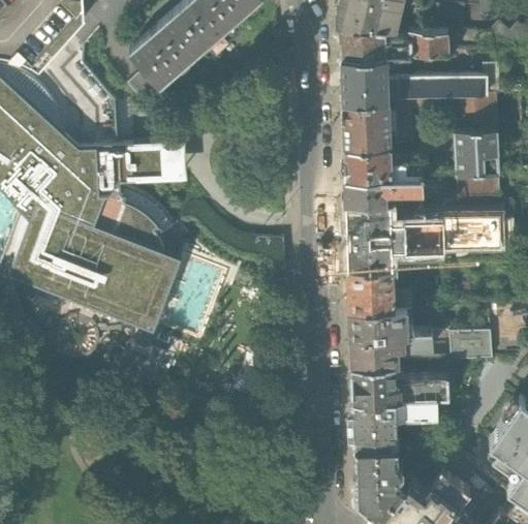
[(0,0),(0,62),(5,63),(39,76),(71,40),(85,26),(83,4),(83,0),(0,0)]
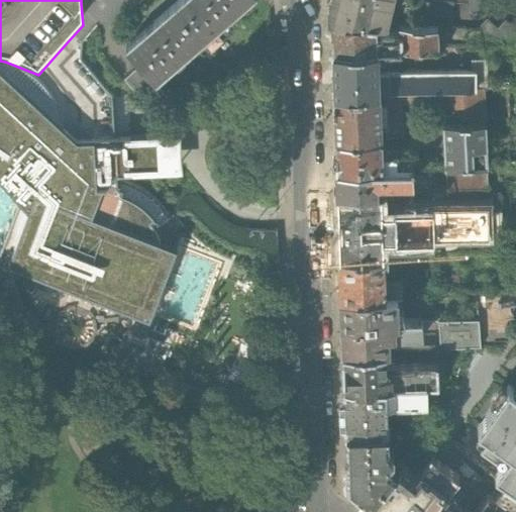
[(264,0),(194,0),(162,28),(138,48),(153,67),(168,83),(264,0)]
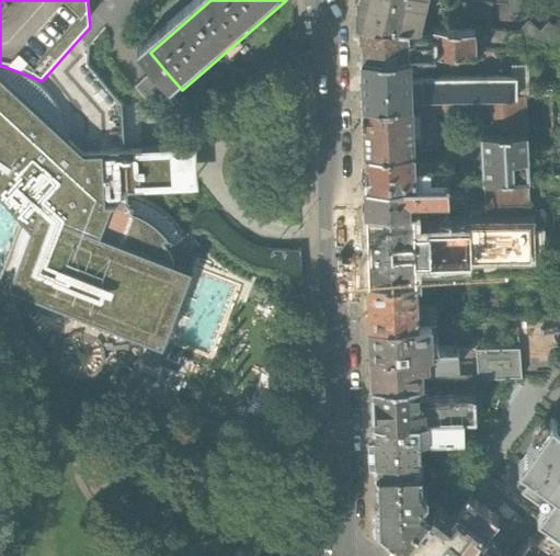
[(361,0),(360,7),(361,30),(410,31),(423,32),(429,0),(361,0)]
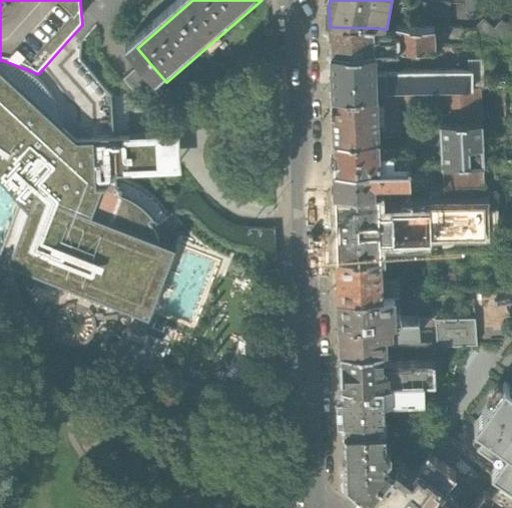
[(413,7),(411,32),(436,33),(450,34),(451,10),(413,7)]
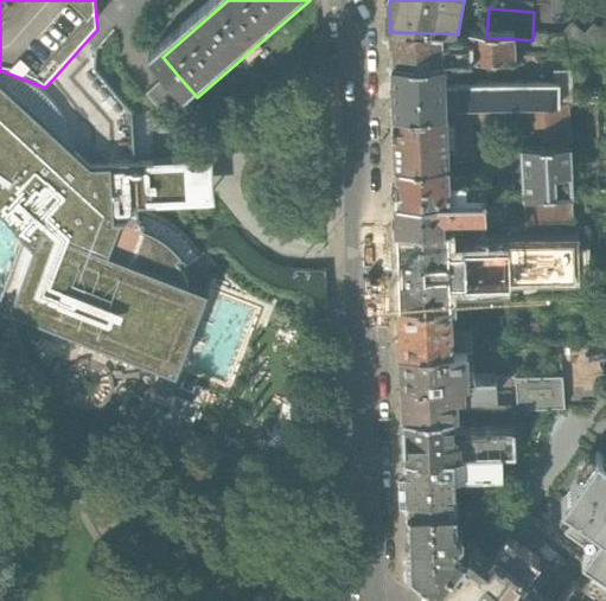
[(554,39),(554,62),(605,62),(605,37),(594,29),(586,38),(574,27),(565,40),(554,39)]
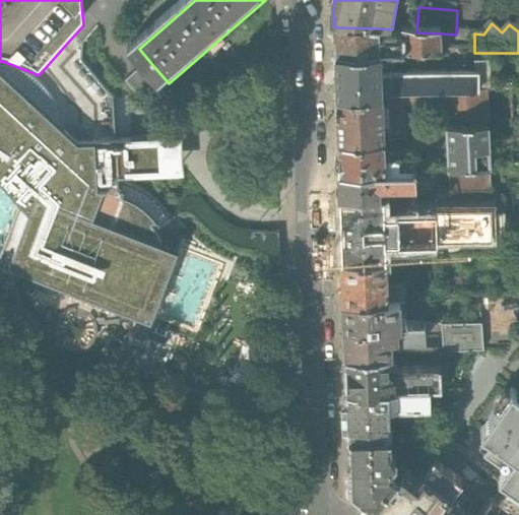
[(334,27),(335,59),(380,58),(380,42),(380,28),(334,27)]
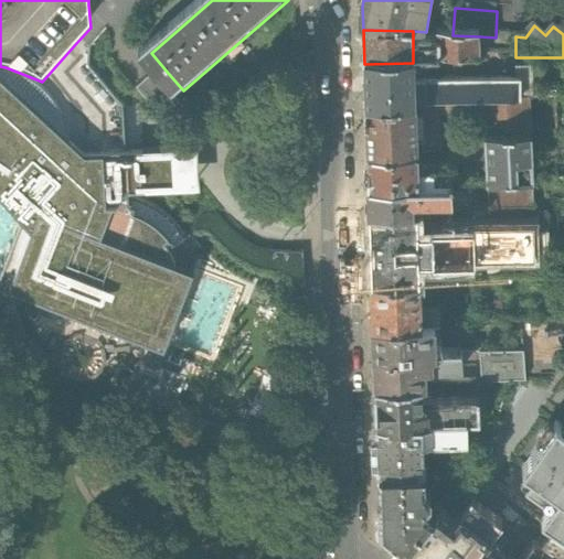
[(437,45),(413,45),(413,63),(416,63),(481,61),(480,36),(453,35),(437,34),(437,45)]
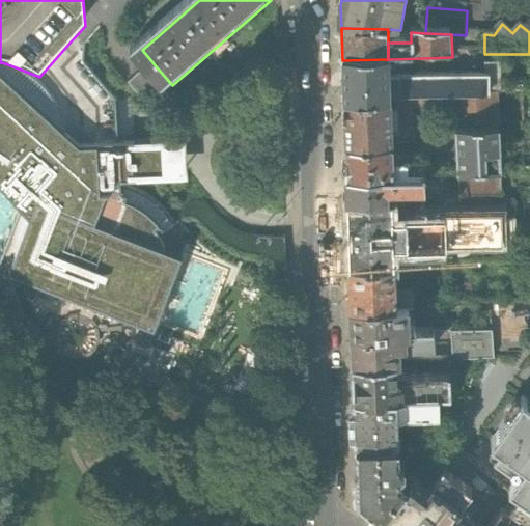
[(104,150),(107,197),(120,187),(184,182),(183,163),(182,146),(118,149),(116,108),(94,82),(83,70),(85,51),(72,40),(39,77),(5,63),(0,62),(0,79),(79,151),(104,150)]
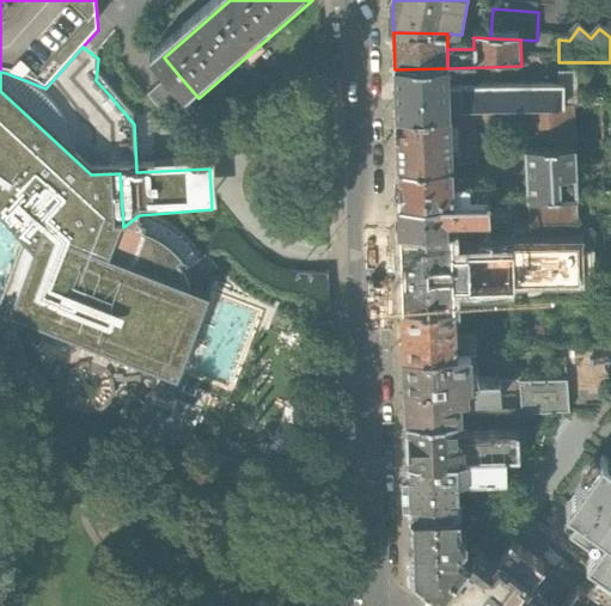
[(451,68),(447,68),(395,69),(397,117),(452,115),(452,92),(451,68)]
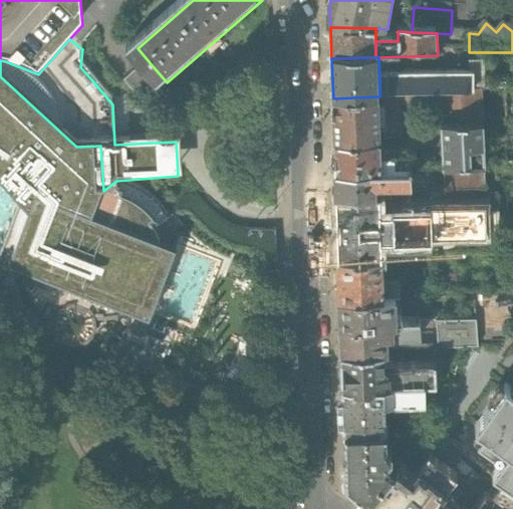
[(470,66),(470,75),(472,75),(473,94),(486,94),(485,65),(470,66)]
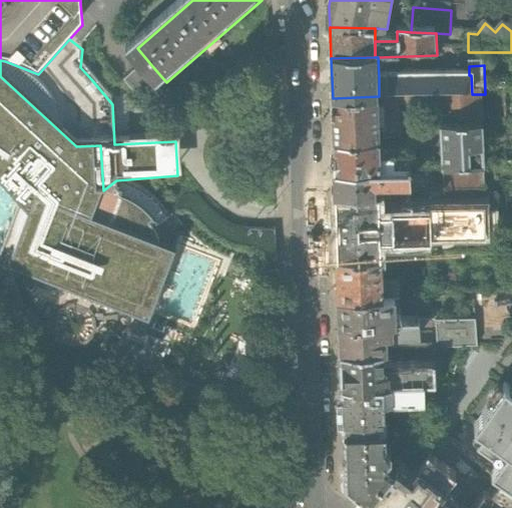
[(149,97),(166,82),(152,66),(135,81),(149,97)]
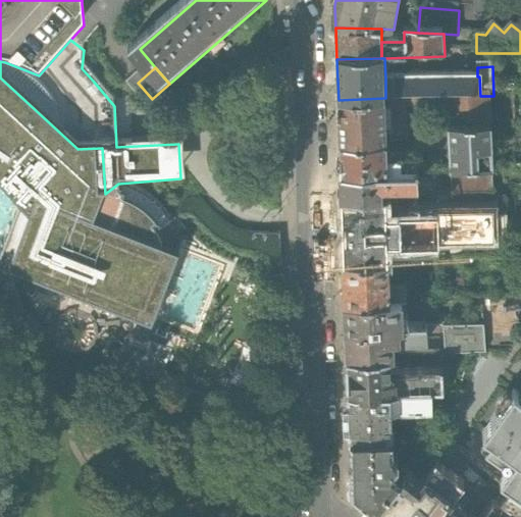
[(477,76),(385,79),(385,98),(480,96),(479,76),(477,76)]
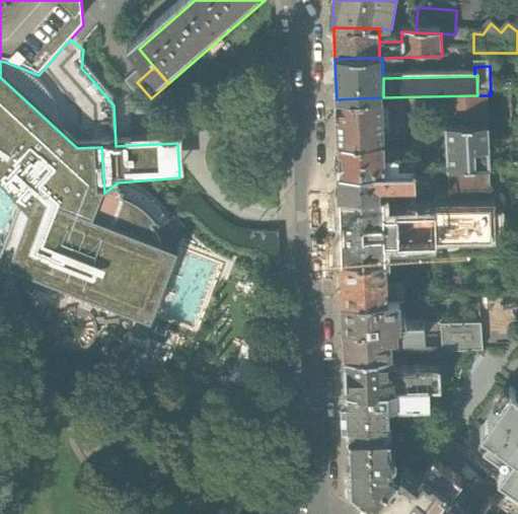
[(0,187),(20,209),(30,189),(56,199),(92,214),(104,193),(101,147),(77,148),(0,77),(0,187)]
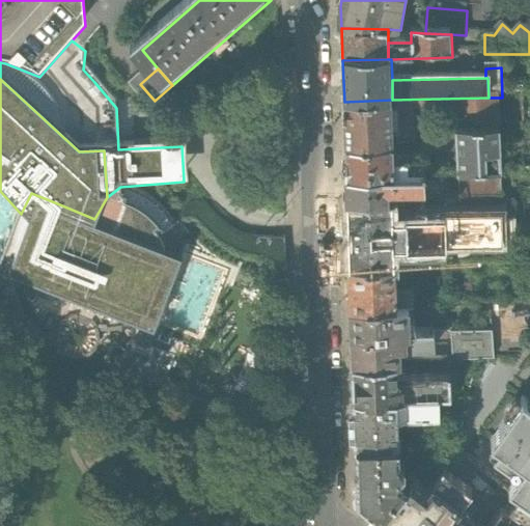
[(344,102),(345,145),(394,144),(392,100),(344,102)]
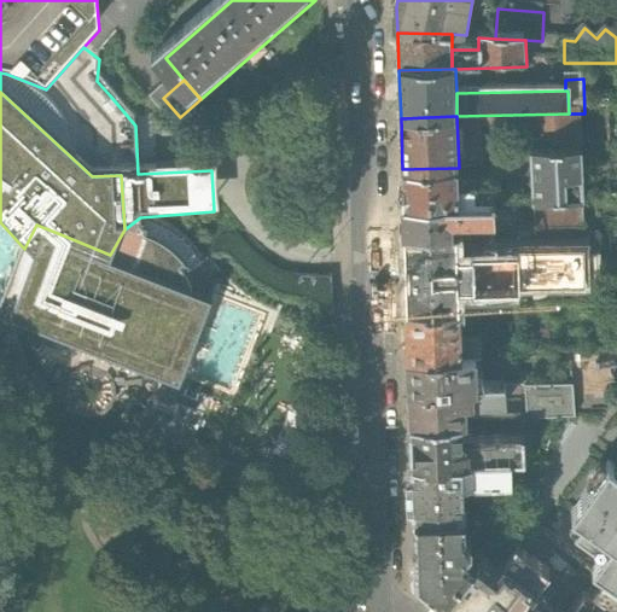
[(582,152),(530,153),(533,205),(583,204),(582,152)]
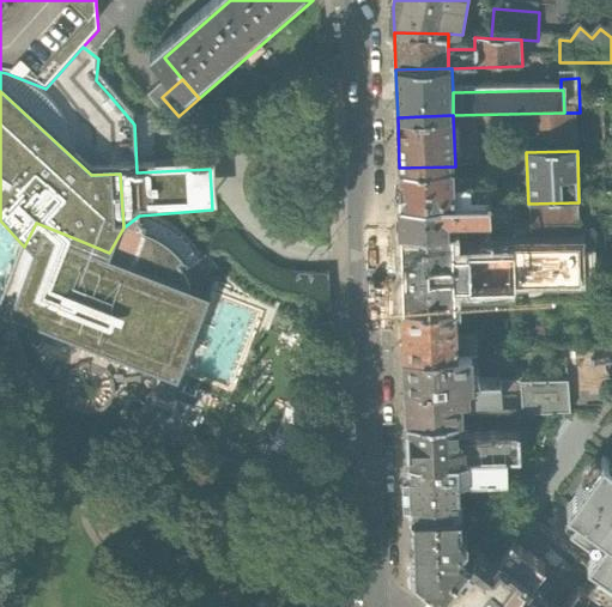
[(399,168),(400,206),(491,204),(490,187),(456,187),(455,167),(399,168)]
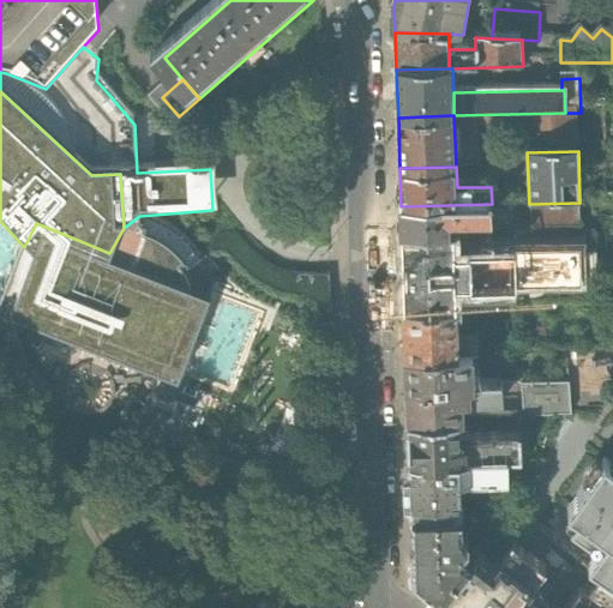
[(581,230),(580,203),(529,204),(530,232),(581,230)]
